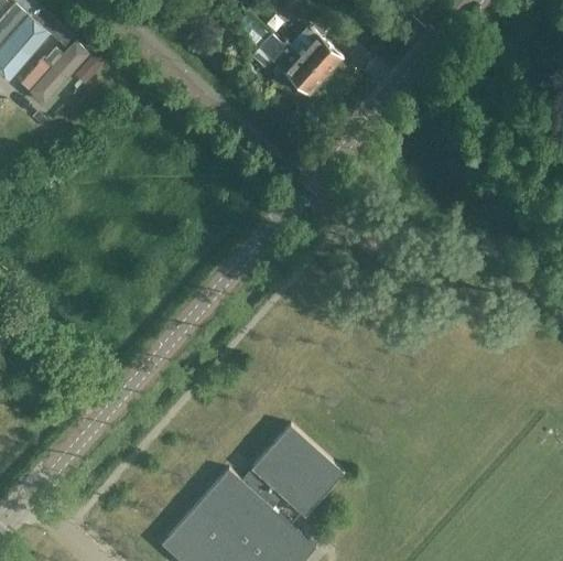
[(15,0),(0,18),(0,65),(1,66),(41,22),(15,0)]
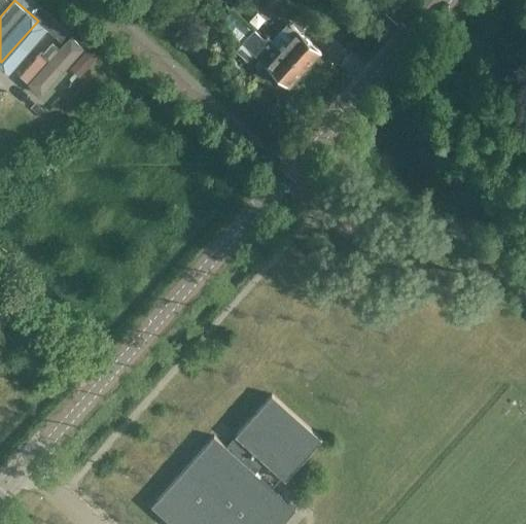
[(299,29),(308,19),(287,0),(269,0),(264,6),(282,23),(286,18),(299,29)]
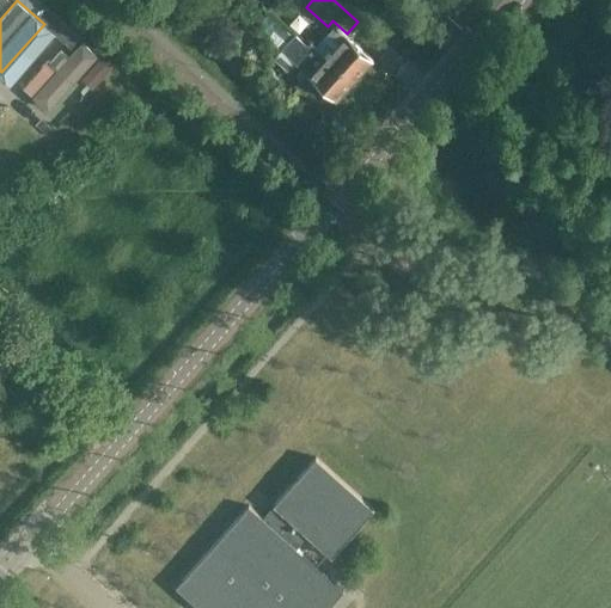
[(325,60),(315,50),(310,45),(306,49),(277,24),(262,42),(289,67),(292,65),(335,103),(354,83),(327,59),(325,60)]
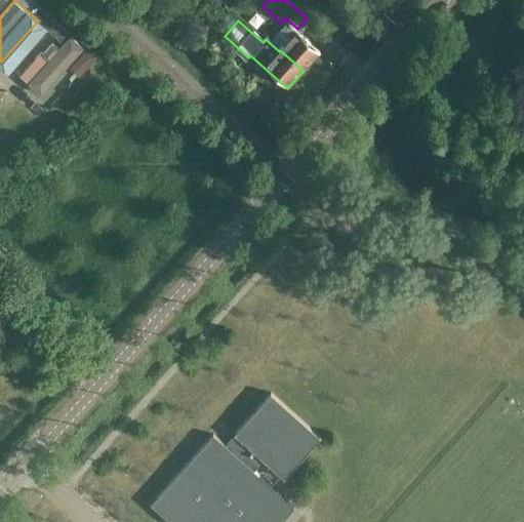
[(286,25),(270,43),(279,51),(280,50),(304,71),(319,53),(286,25)]
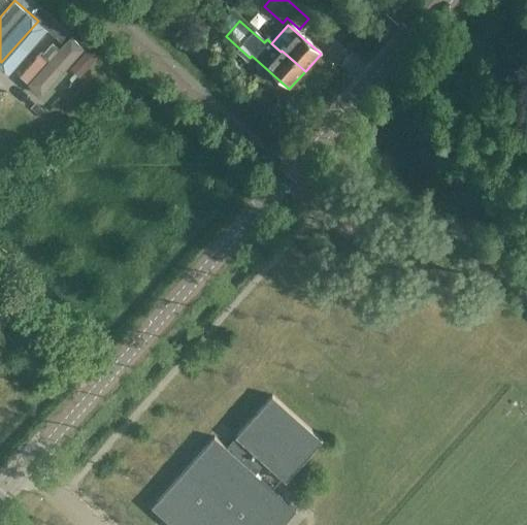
[(69,35),(26,84),(40,98),(85,48),(69,35)]
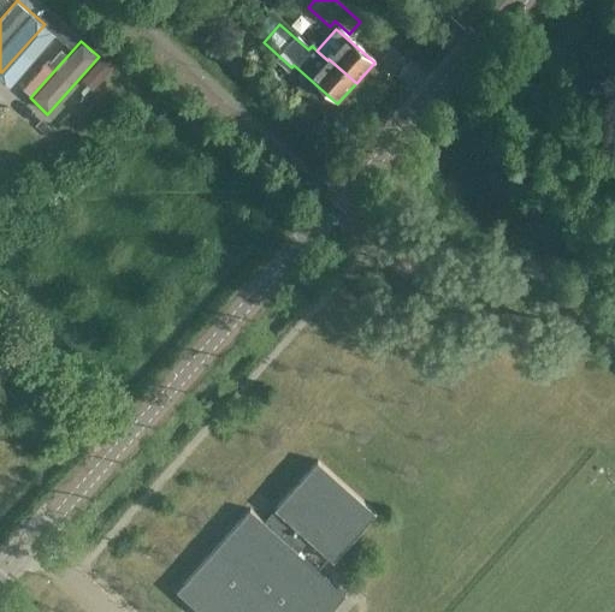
[(94,90),(114,69),(102,57),(82,78),(94,90)]
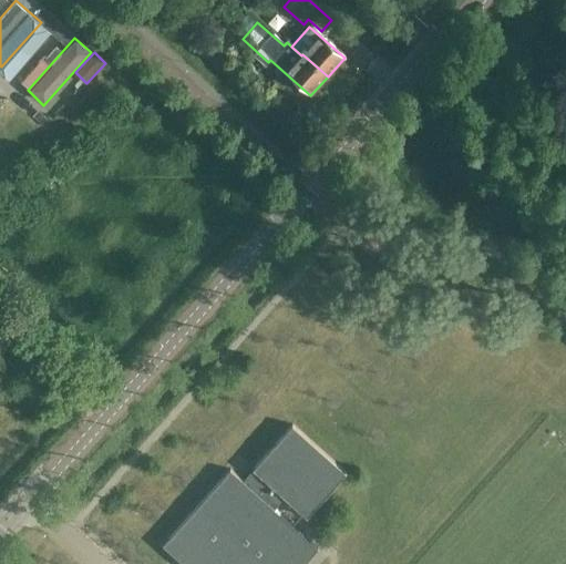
[(162,549),(178,563),(306,563),(317,552),(271,512),(284,499),(307,520),(346,477),(292,429),(242,484),(228,473),(162,549)]
